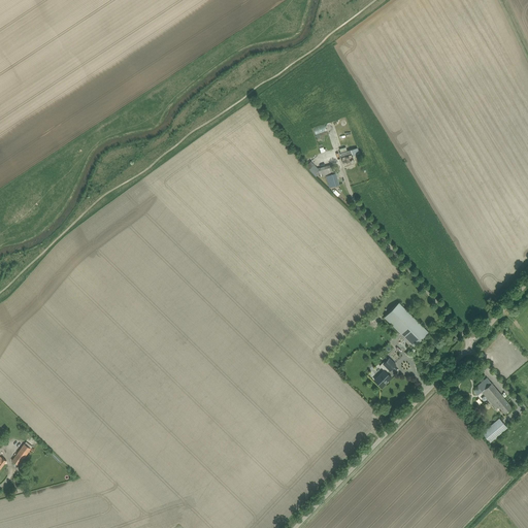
[(360,154),(358,149),(348,152),(341,153),(342,158),(344,166),(355,163),(353,156),(360,154)]
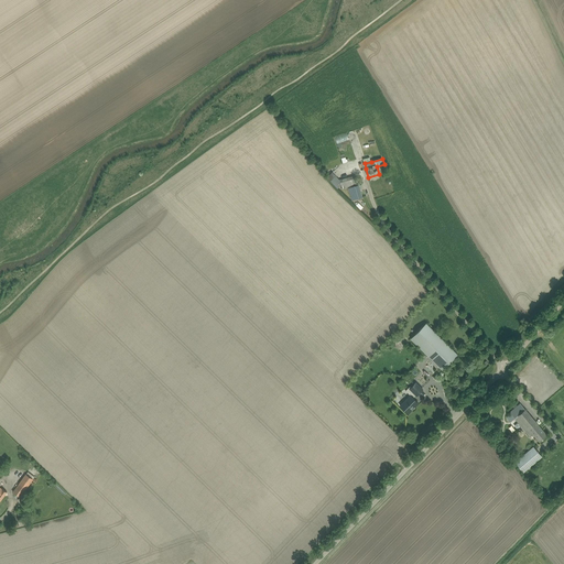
[(357,185),(355,175),(340,180),(335,174),(333,172),(327,177),(338,188),(342,185),(343,188),(357,185)]
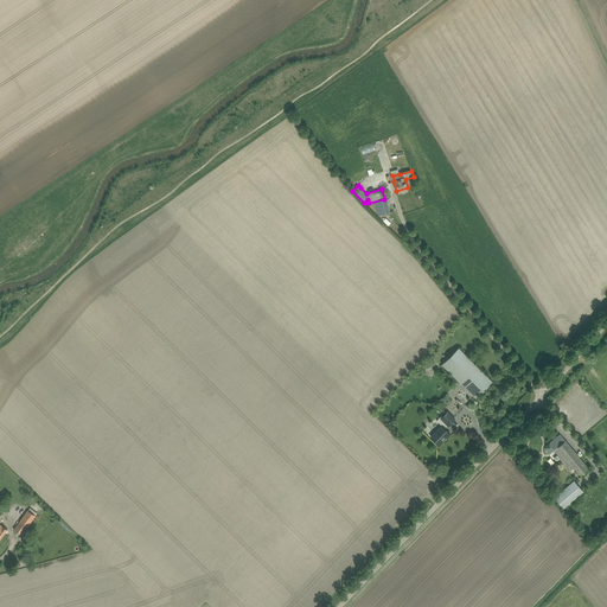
[(375,202),(378,216),(390,212),(387,199),(375,202)]
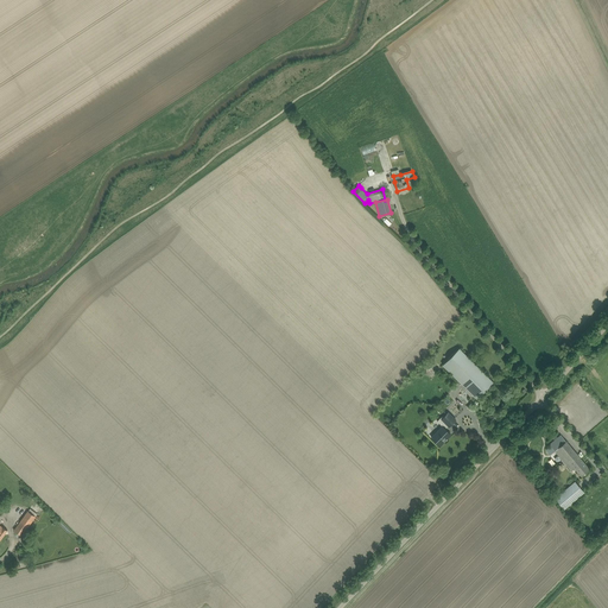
[(460,348),(443,365),(477,399),(494,381),(460,348)]
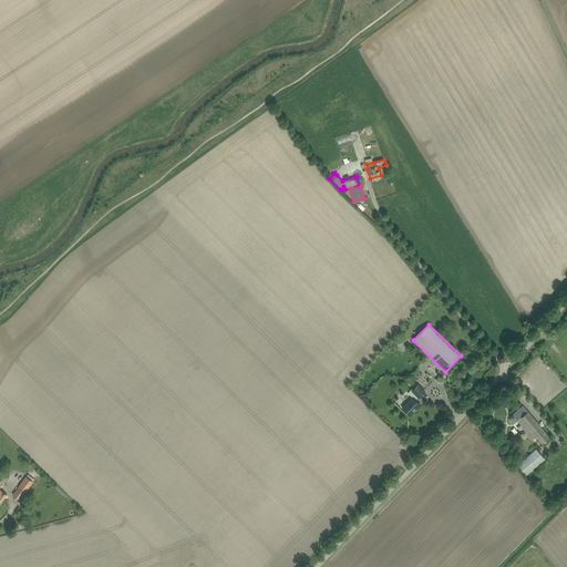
[(413,397),(402,408),(410,415),(421,404),(415,400),(419,397),(419,398),(425,391),(419,384),(410,393),(413,397)]
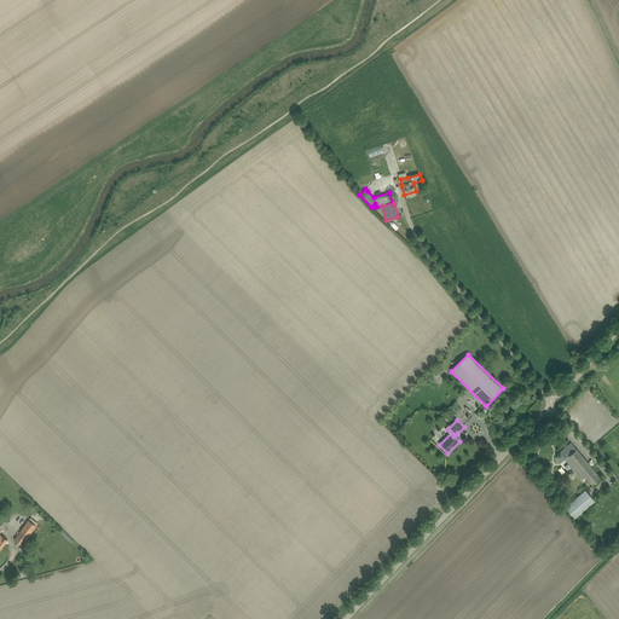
[(571,443),(560,452),(583,480),(586,478),(593,484),(601,478),(571,443)]
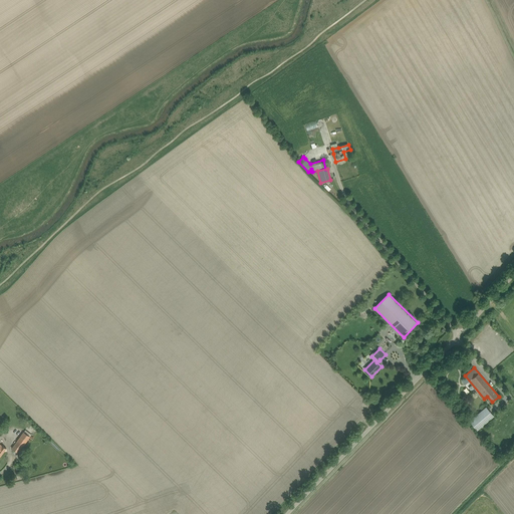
[(469,421),(477,430),(494,416),(486,407),(469,421)]
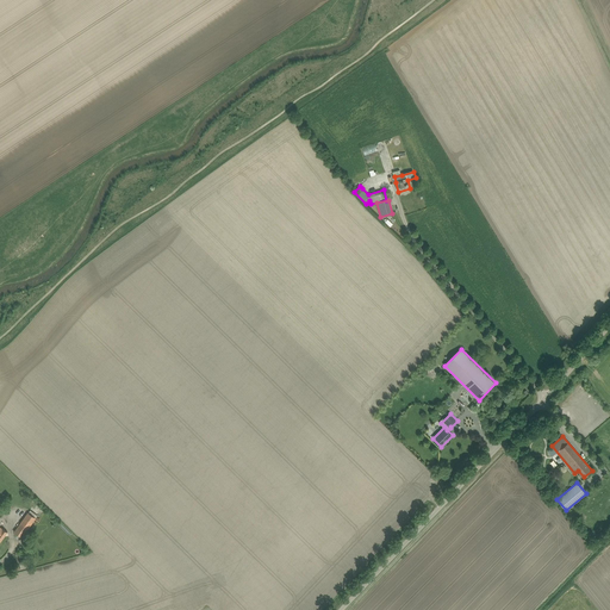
[(22,537),(36,518),(38,515),(31,510),(29,514),(27,512),(14,531),(22,537)]
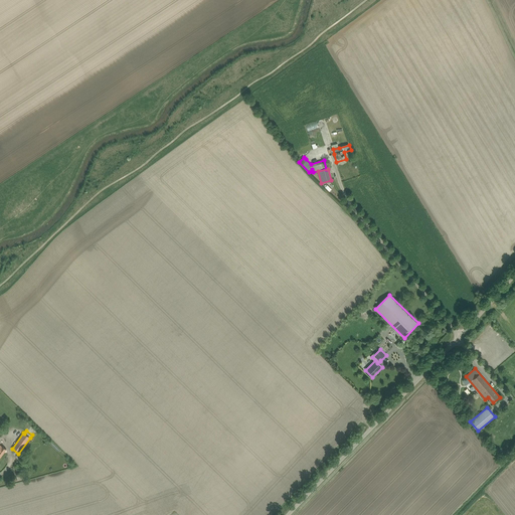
All buildings are outlined.
